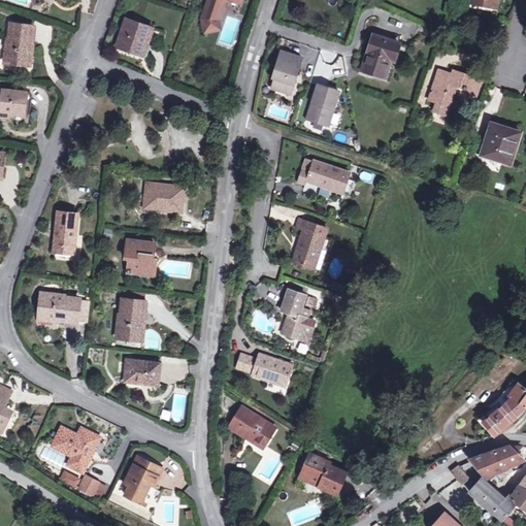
[(217,19),(222,0),(240,0),(206,0),(202,18),(205,30),(219,27),(217,19)]
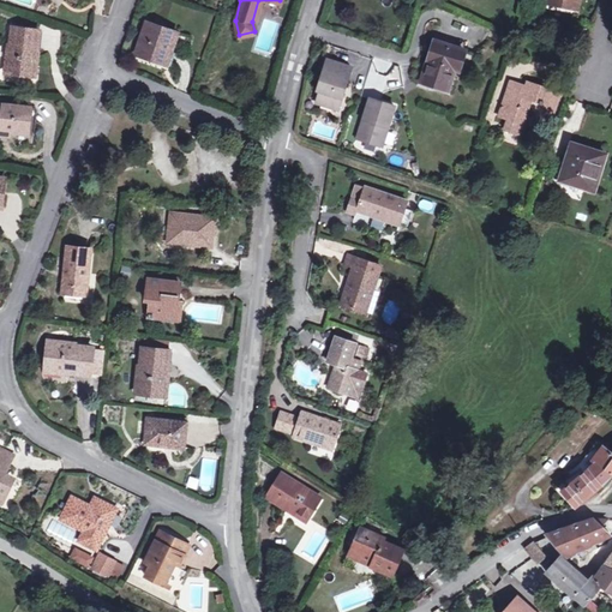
[(135,52),(161,61),(165,49),(171,51),(178,31),(145,21),(135,52)]
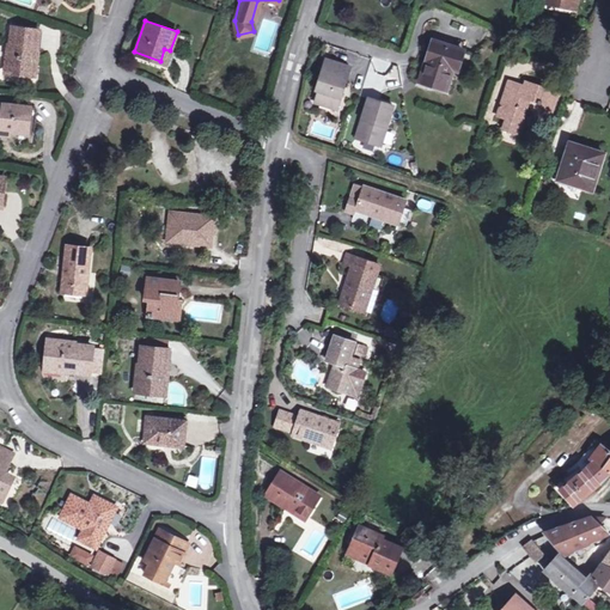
[(4,71),(31,74),(32,63),(29,63),(31,49),(36,49),(38,29),(11,25),(8,46),(6,44),(4,71)]
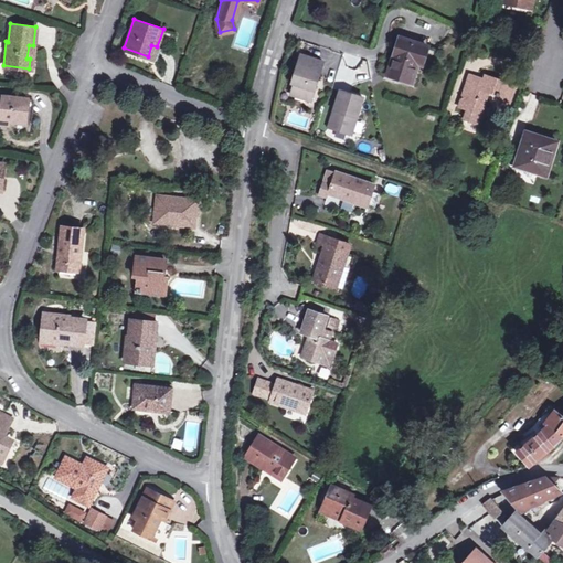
[(416,62),(432,66),(438,49),(399,35),(388,73),(411,81),(416,62)]
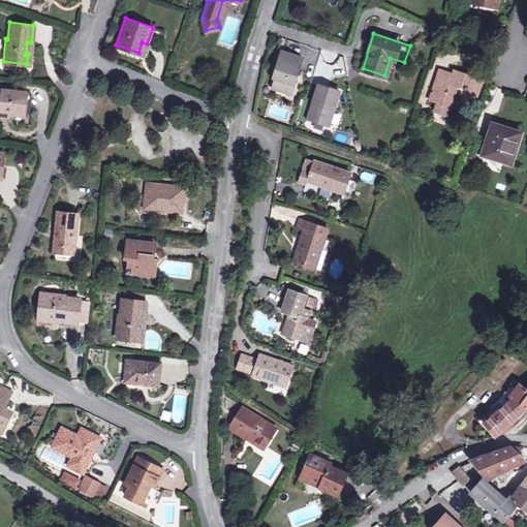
[(28,55),(27,64),(31,64),(34,43),(31,42),(27,42),(25,55),(28,55)]
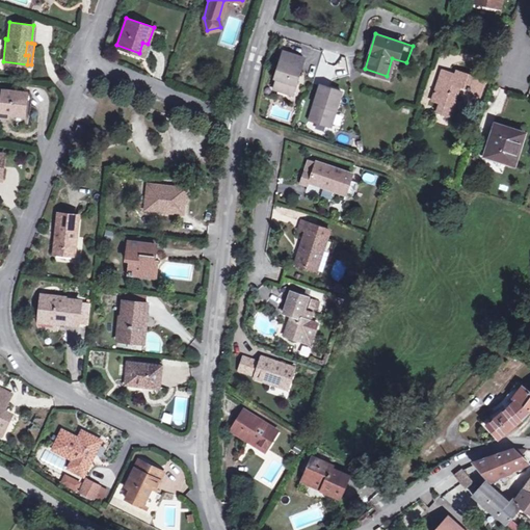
[(142,43),(139,53),(148,56),(151,45),(148,44),(142,43)]
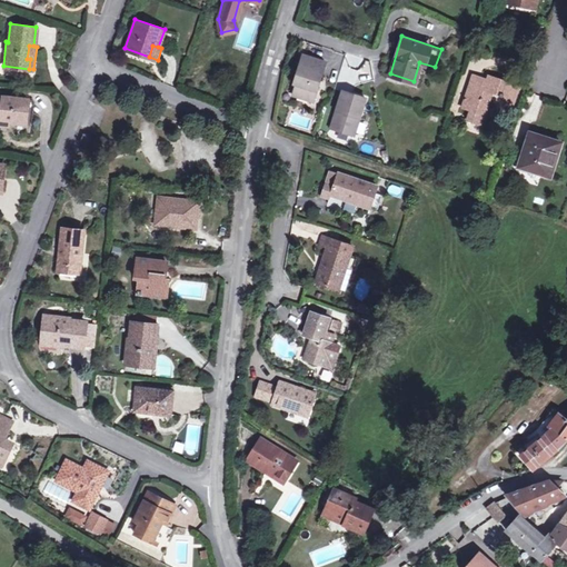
[(301,72),(297,82),(294,93),(314,100),(326,60),(302,52),(297,70),(301,72)]
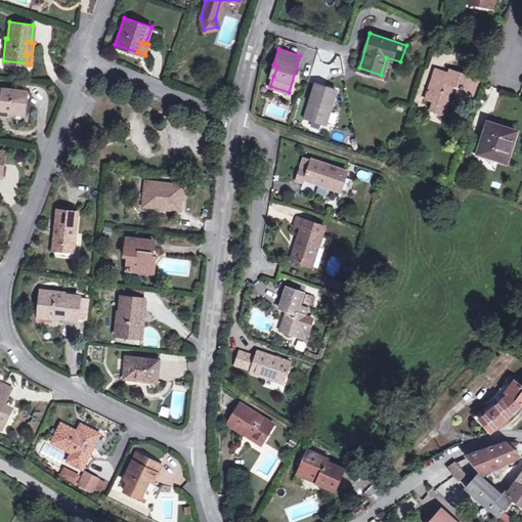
[(444,70),(439,69),(440,67),(432,64),(422,94),(429,96),(426,105),(440,110),(450,81),(463,85),(461,89),(470,91),(474,76),(462,72),(462,70),(445,64),(444,70)]
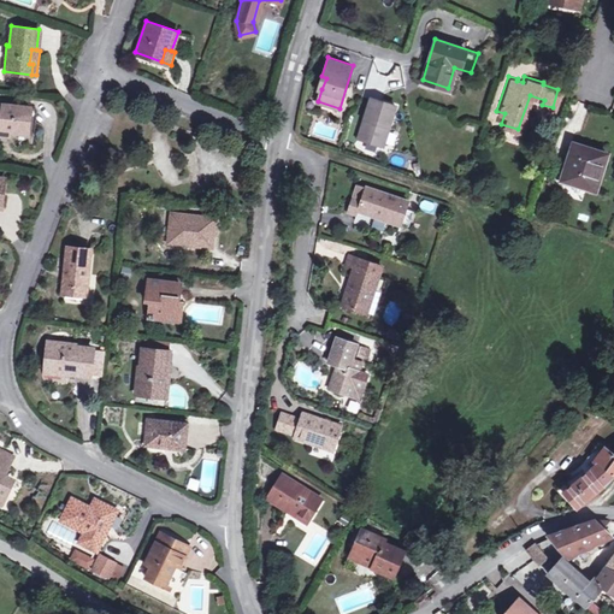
[(376,143),(389,102),(371,96),(365,118),(367,119),(361,139),(376,143)]
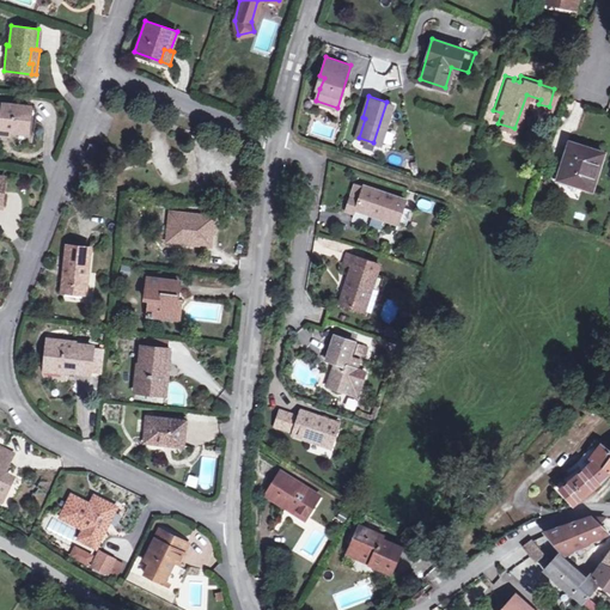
[(7,130),(8,130),(26,133),(30,104),(2,102),(2,104),(0,103),(0,134),(1,134),(2,127),(8,127),(7,130)]
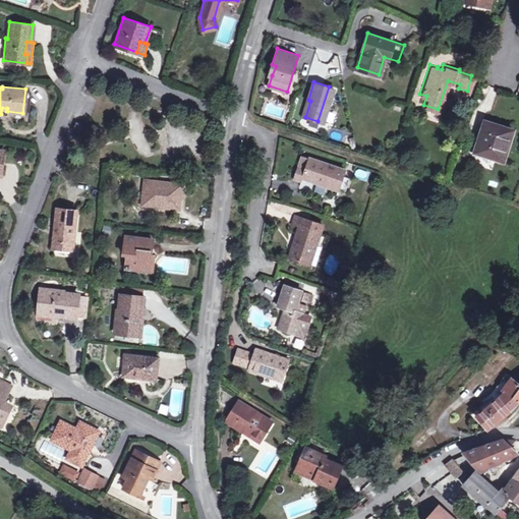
[(335,89),(329,87),(318,121),(324,123),(335,89)]
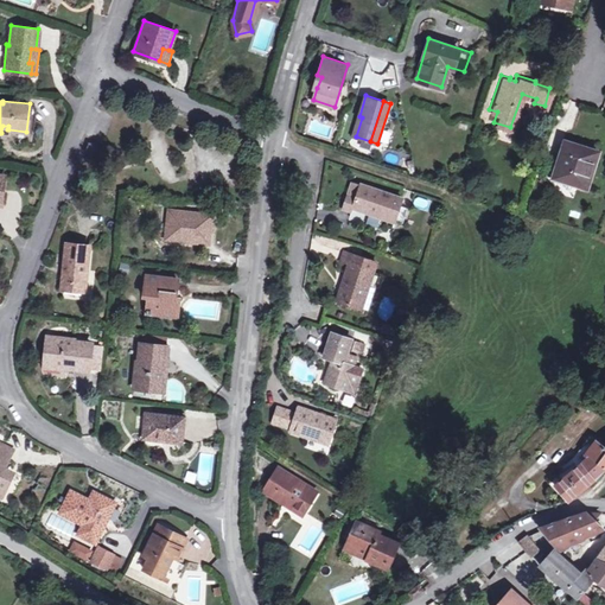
[(96,155),(100,145),(88,140),(84,151),(96,155)]
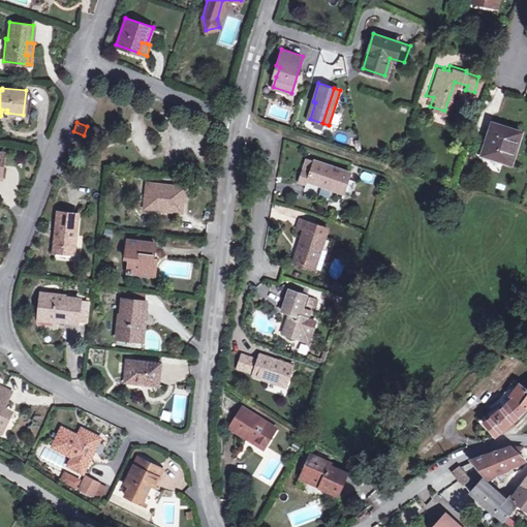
[(497,133),(500,124),(493,122),(490,131),(497,133)]
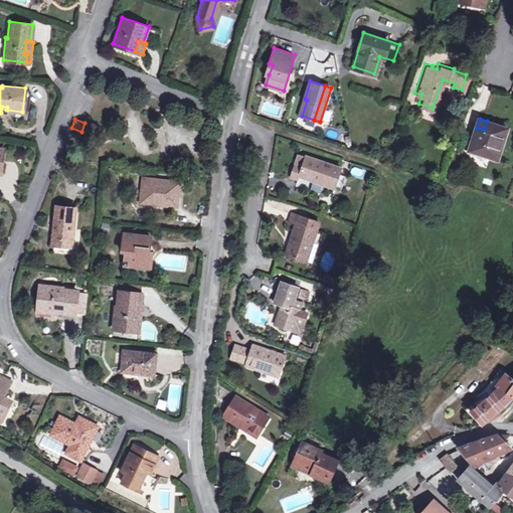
[(507,128),(487,121),(484,130),(477,128),(471,149),(497,158),(507,128)]
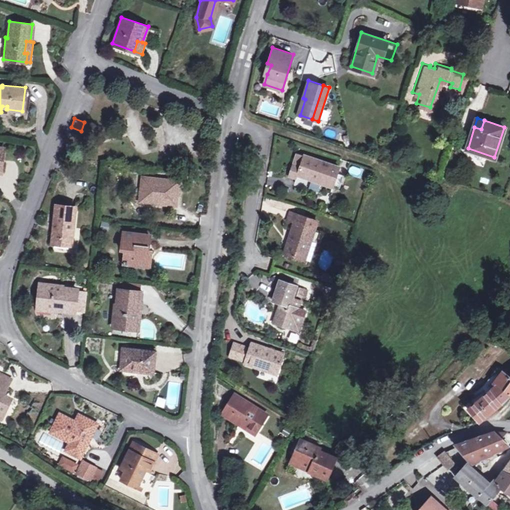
[(343,174),(336,172),(338,166),(296,151),(288,175),(296,178),(297,174),(331,186),(332,185),(338,187),(343,174)]
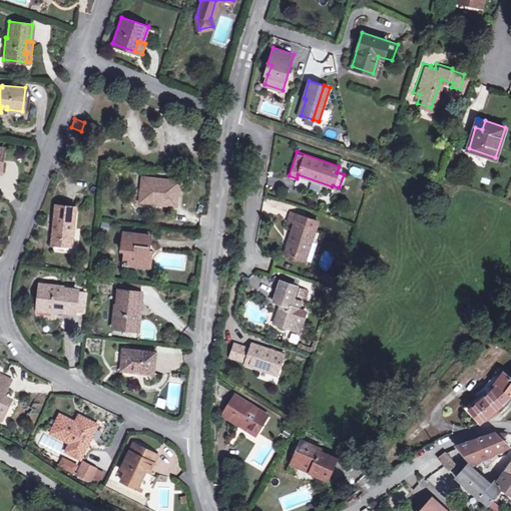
[(359,175),(362,166),(348,162),(345,171),(359,175)]
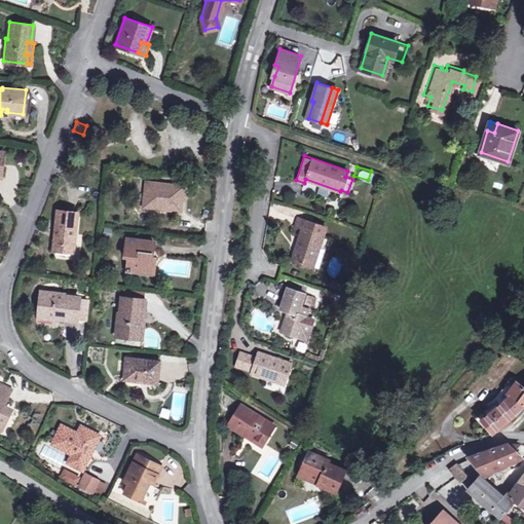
[(146,180),(143,206),(180,210),(183,184),(146,180)]
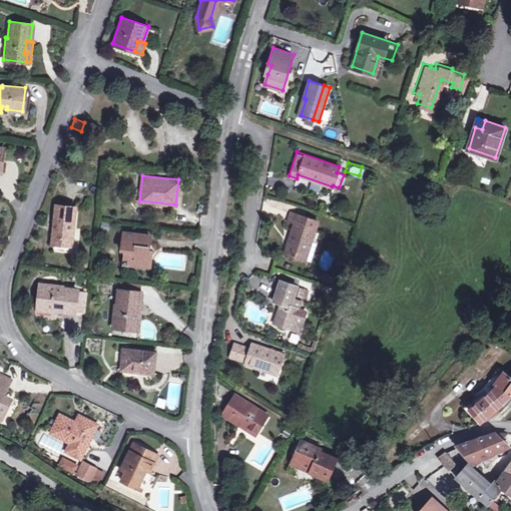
[(55,204),(51,242),(71,243),(74,206),(55,204)]
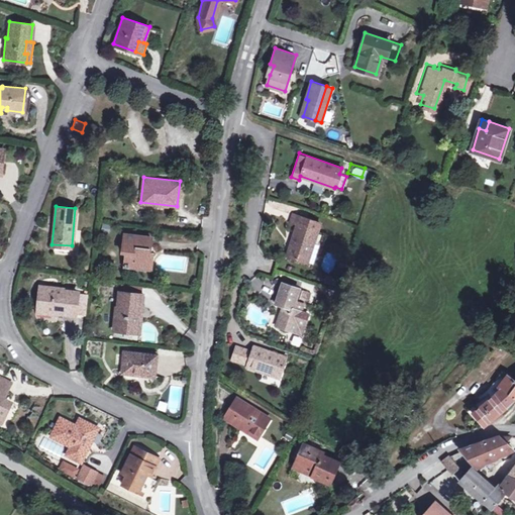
[(307,262),(317,229),(319,222),(291,213),(289,220),(297,222),(286,255),(307,262)]
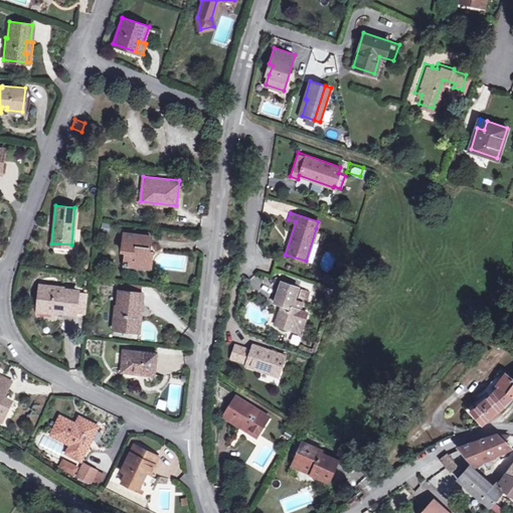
[(322,230),(316,228),(306,261),(312,263),(322,230)]
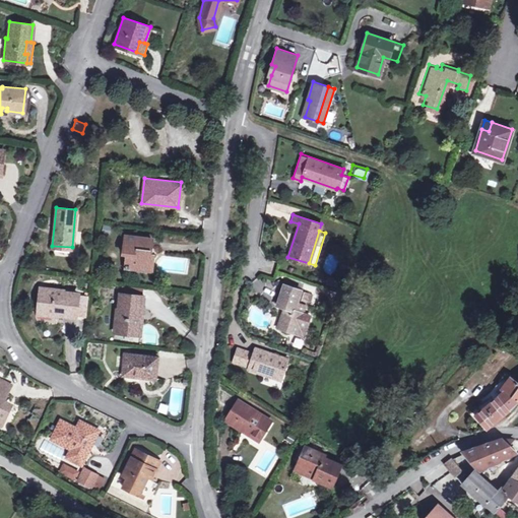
[(129,268),(129,267),(151,270),(153,252),(149,252),(149,246),(151,246),(151,238),(124,235),(122,253),(126,254),(125,268),(129,268)]
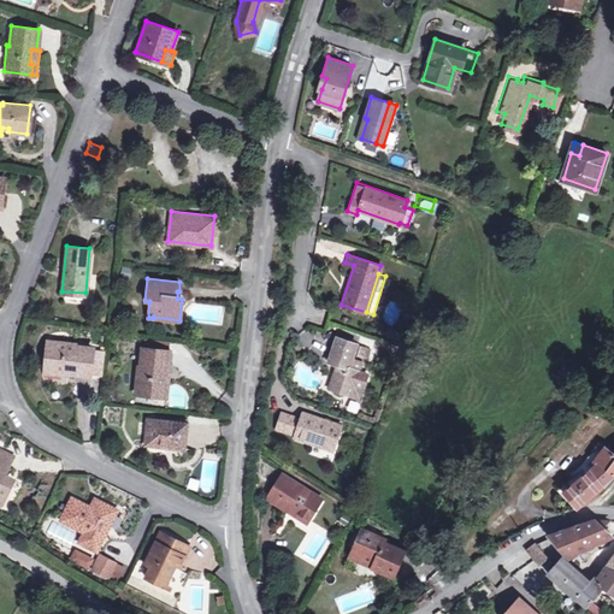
[(328,387),(358,397),(366,373),(356,370),(360,360),(350,356),(353,350),(355,343),(335,336),(328,360),(336,364),(328,387)]
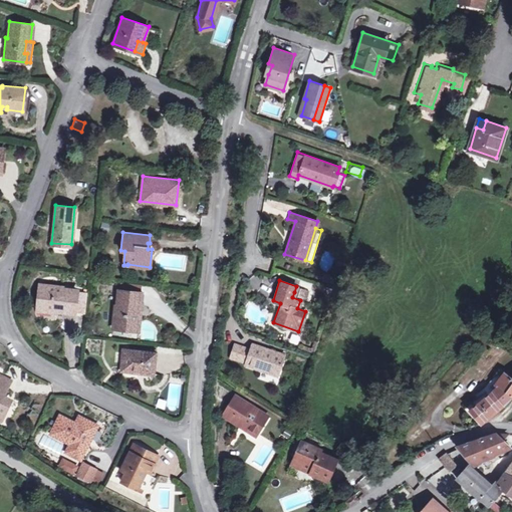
[(140,284),(119,282),(118,289),(139,292),(140,284)]
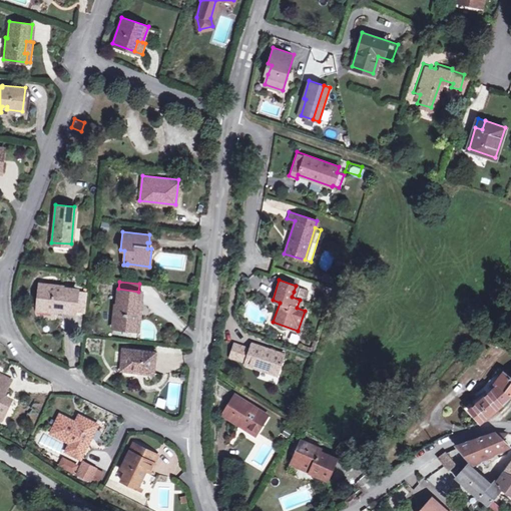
[(57,305),(56,311),(74,312),(77,289),(60,287),(60,285),(39,283),(36,306),(45,307),(45,304),(57,305)]
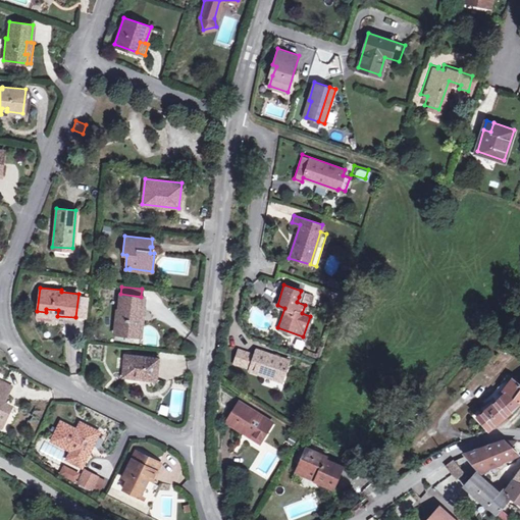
[(114,332),(138,335),(139,325),(136,325),(137,314),(142,314),(143,297),(141,297),(120,294),(119,294),(117,311),(116,311),(114,332)]
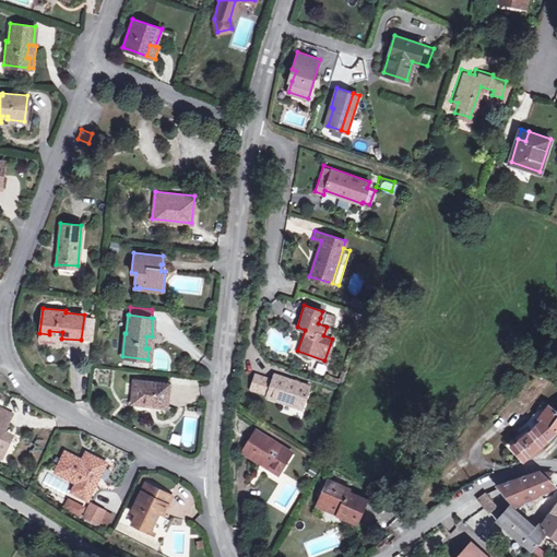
[(61,341),(61,339),(62,332),(49,331),(49,334),(39,333),(39,339),(61,341)]
